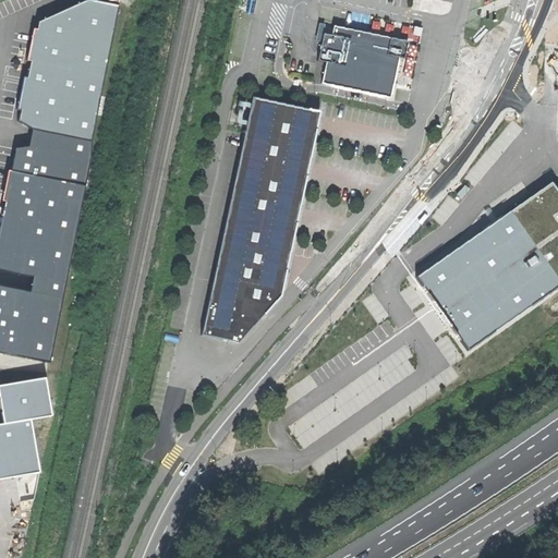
[(20,120),(33,130),(91,141),(117,4),(91,0),(88,0),(39,22),(37,28),(34,27),(27,60),(31,61),(27,76),(24,75),(17,109),(22,109),(20,120)]
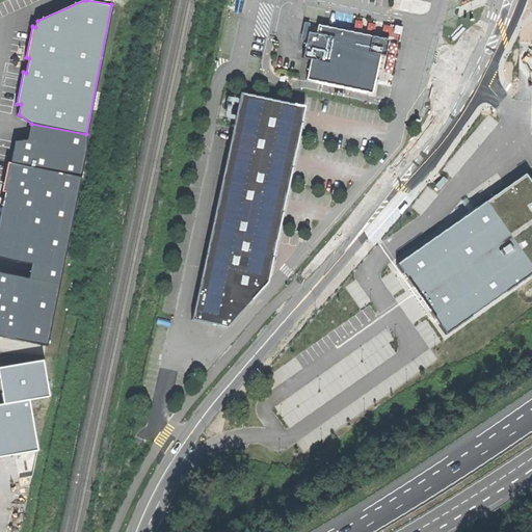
[(381,40),(310,27),(299,82),(369,95),(375,59),(377,59),(381,40)]
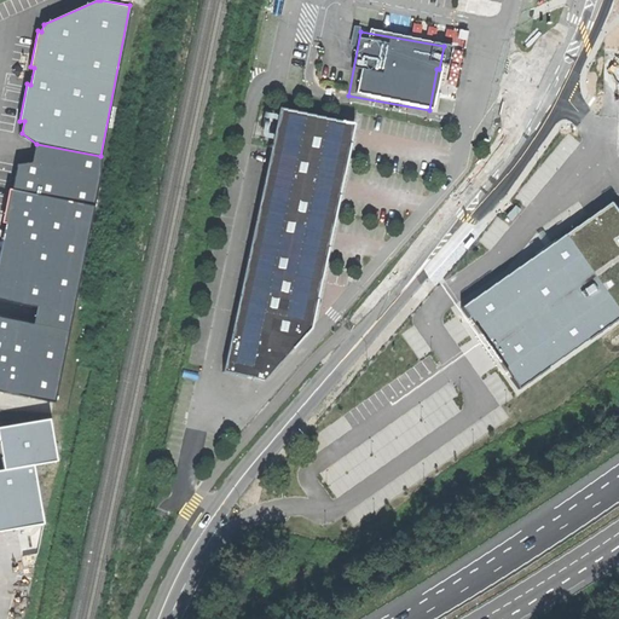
[(282,108),(221,377),(260,386),(314,330),(323,285),(356,125),(282,108)]
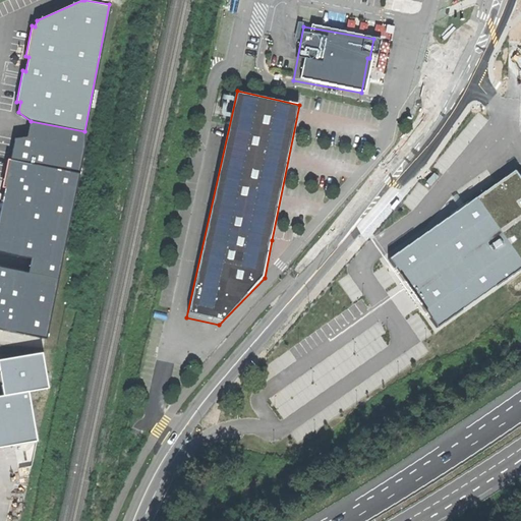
[(16,138),(12,160),(79,173),(84,131),(31,121),(27,136),(16,138)]
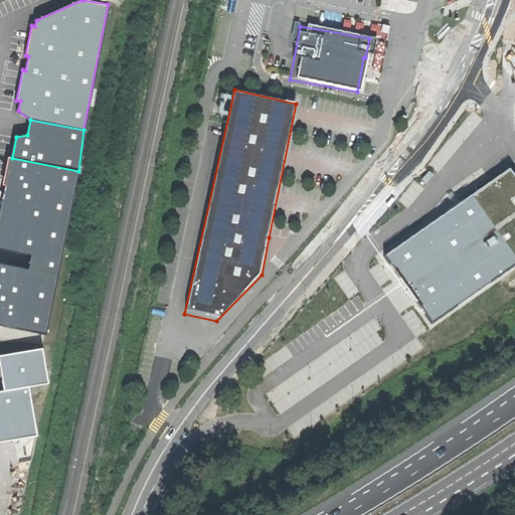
[(0,322),(45,331),(78,171),(12,158),(8,157),(3,185),(5,186),(0,212),(0,248),(32,254),(29,270),(0,264),(0,322)]
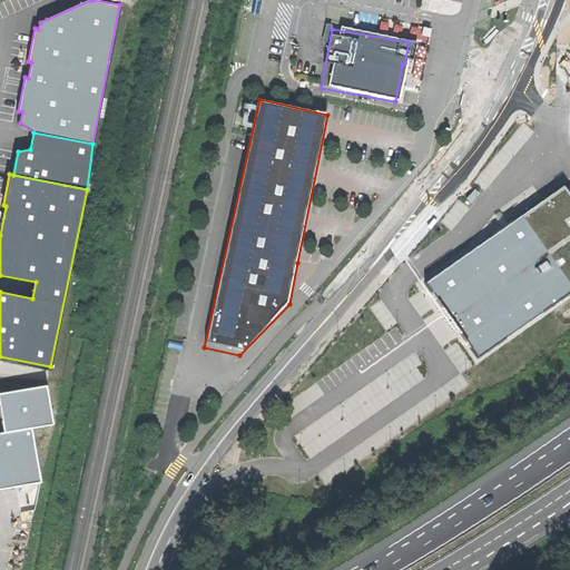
[(569,284),(569,195),(560,183),(516,214),(424,278),(450,315),(475,351),(569,284)]
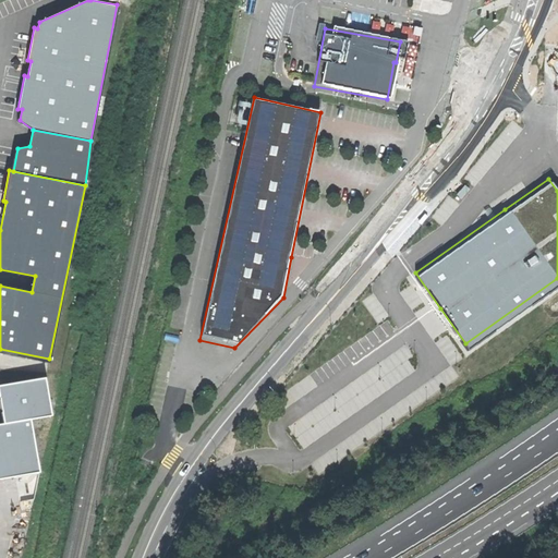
[(456,199),(464,190),(460,186),(451,195),(456,199)]
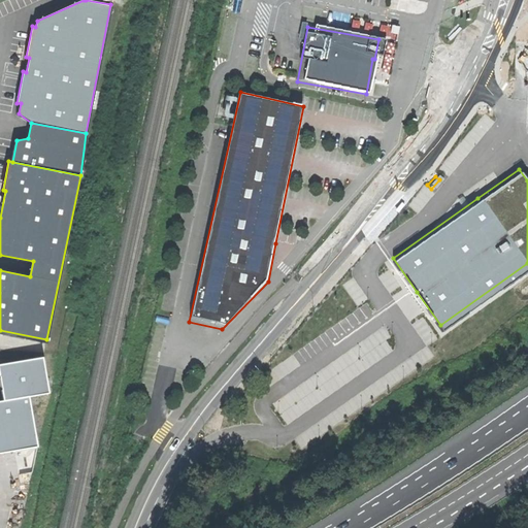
[(28,398),(48,394),(42,360),(0,366),(0,391),(2,402),(28,398)]
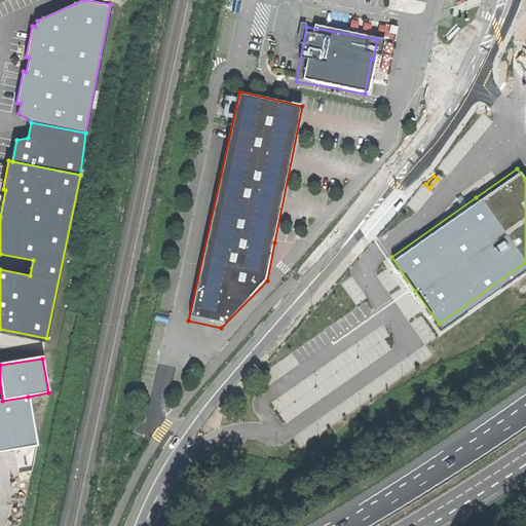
[(37,447),(28,397),(2,401),(0,401),(0,453),(14,451),(37,447)]
